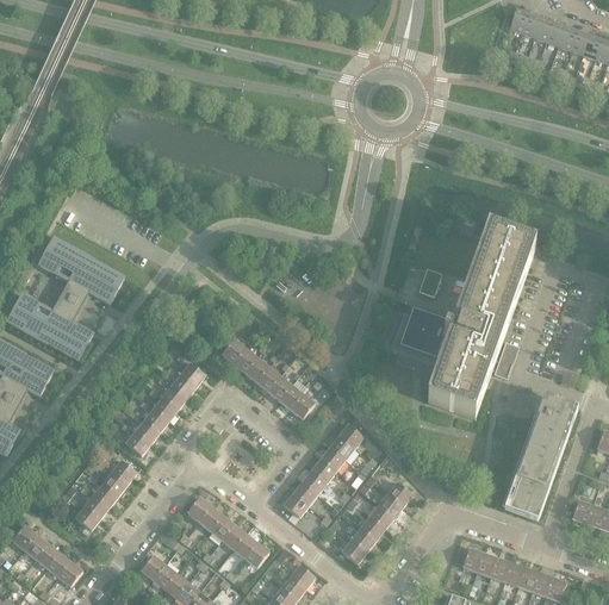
[(528,12),(516,8),(509,27),(522,32),(528,12)]
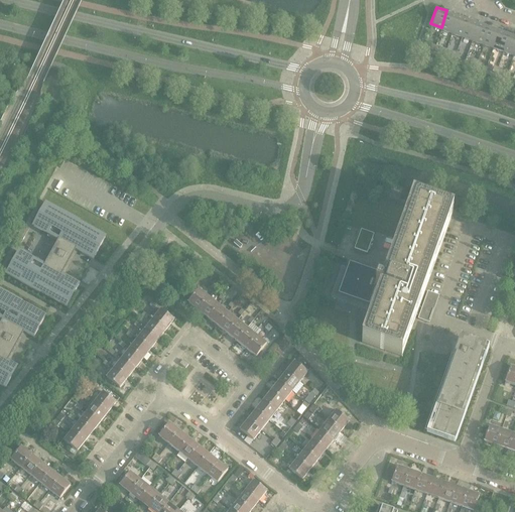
[(458,14),(446,10),(441,27),(452,30),(458,14)]
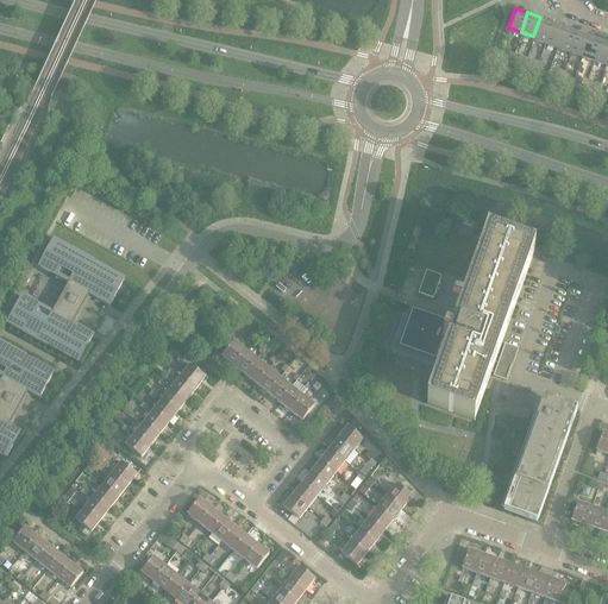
[(552,21),(540,17),(533,36),(545,41),(552,21)]
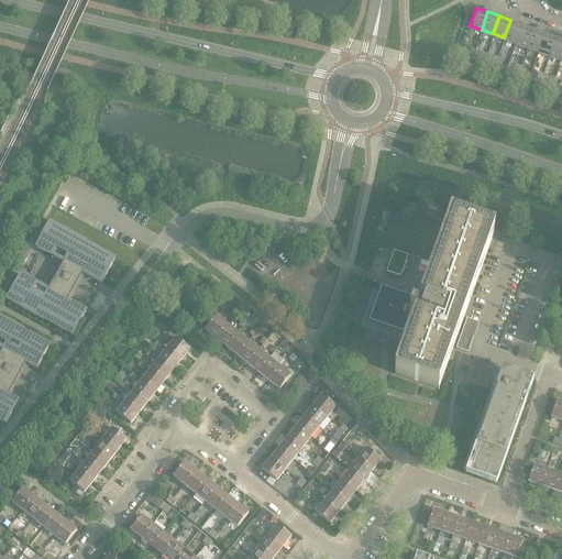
[(521,23),(510,20),(504,37),(515,42),(521,23)]
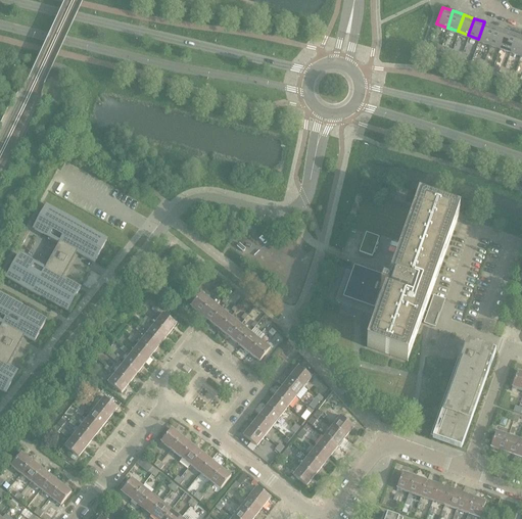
[(494,26),(484,21),(478,39),(488,42),(494,26)]
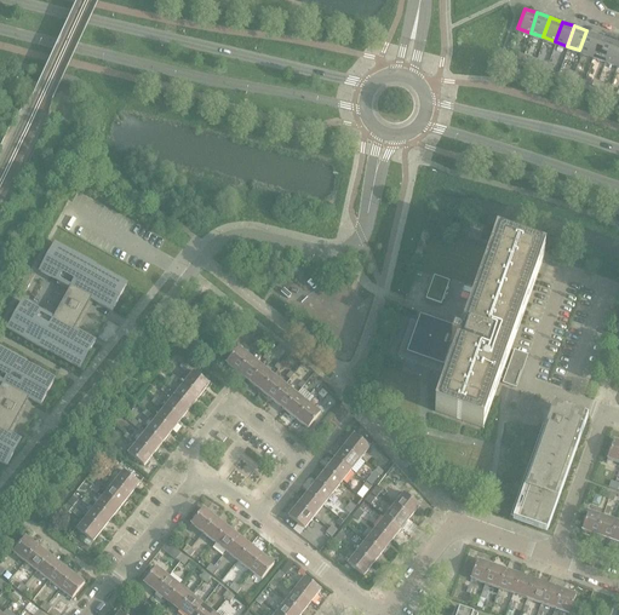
[(599,34),(586,30),(579,50),(592,55),(599,34)]
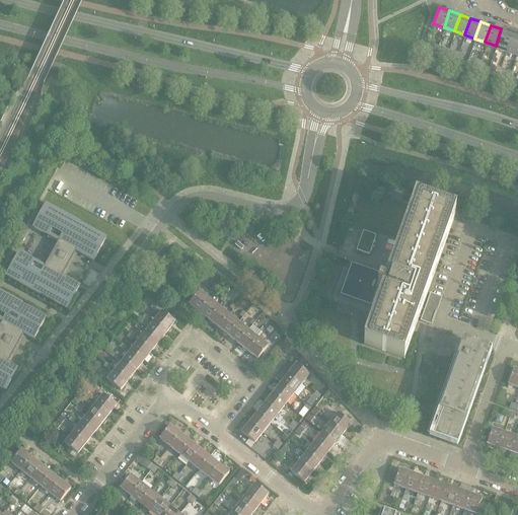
[(512,32),(501,28),(496,46),(506,50),(512,32)]
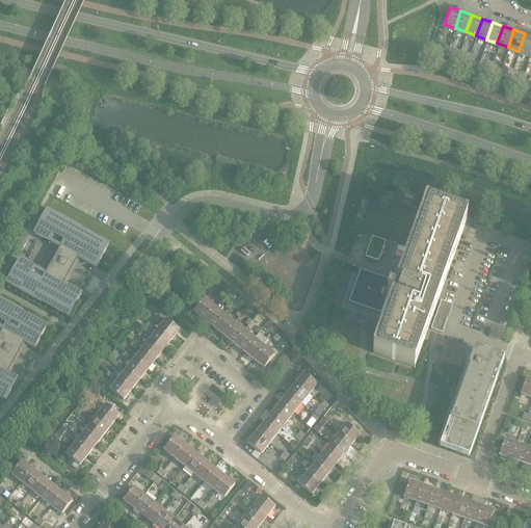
[(530,48),(530,35),(525,33),(519,51),(529,54),(530,48)]
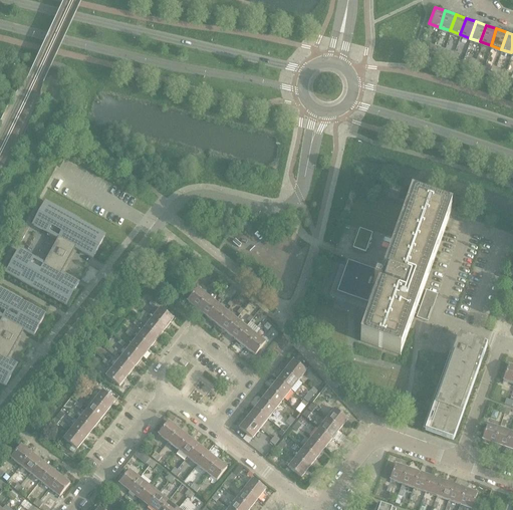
[(397,350),(447,209),(450,210),(451,209),(411,195),(410,196),(413,197),(386,274),(377,271),(378,269),(347,258),(336,289),(367,299),(368,297),(376,299),(362,338),(360,337),(359,338),(400,352),(400,351),(397,350)]
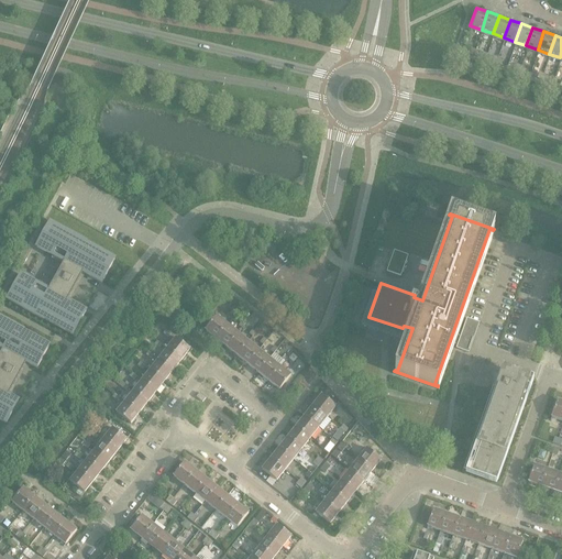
[(20,272),(10,291),(8,294),(7,296),(43,316),(43,315),(58,324),(73,331),(85,307),(69,298),(66,297),(83,269),(85,271),(101,280),(114,255),(85,240),(85,239),(50,219),(36,243),(63,259),(47,287),(20,272)]
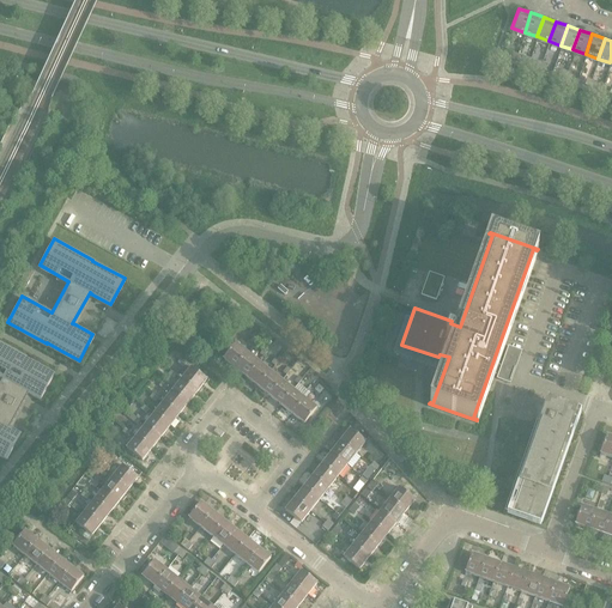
[(26,265),(16,285),(16,286),(22,289),(34,268),(28,265),(26,265)]
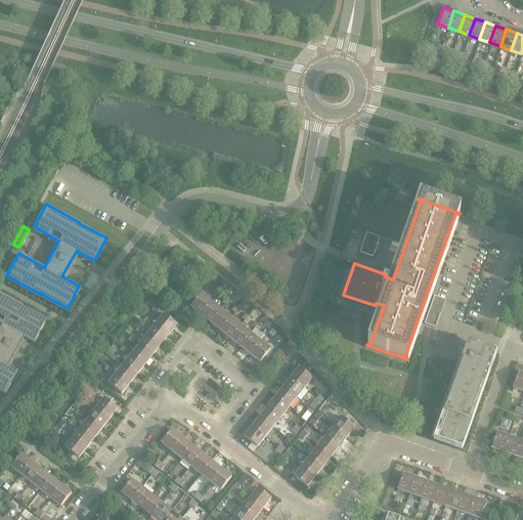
[(373,254),(379,236),(378,236),(379,234),(366,229),(365,232),(359,249),(373,254)]
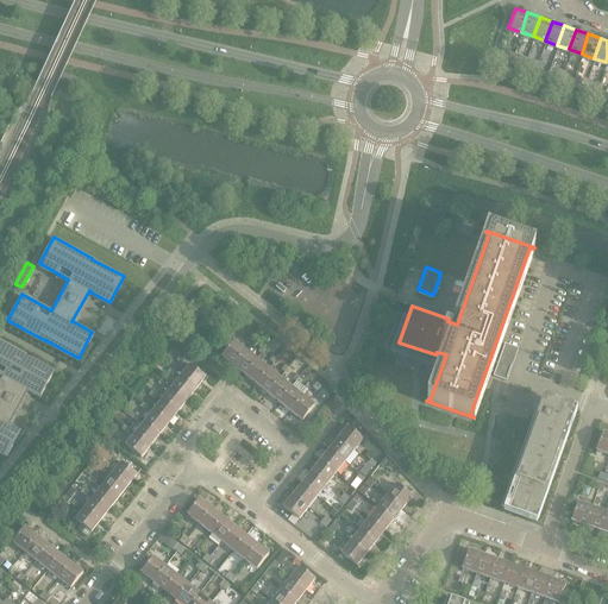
[(221,353),(233,363),(245,347),(233,338),(221,353)]
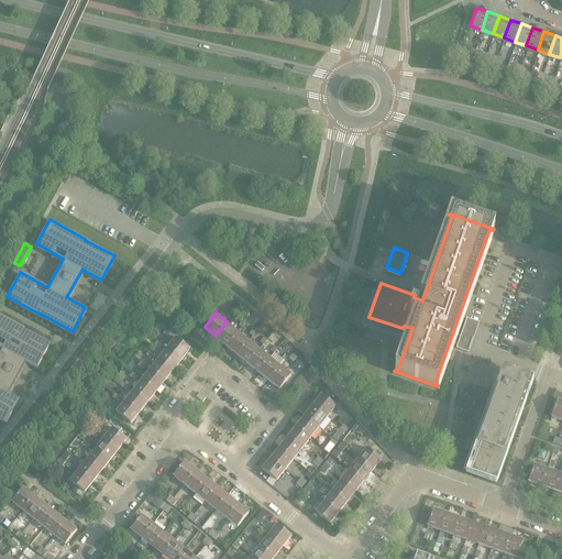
[(35,363),(47,341),(22,327),(22,326),(0,314),(0,343),(1,344),(0,346),(0,416),(4,418),(17,396),(7,391),(25,358),(35,363)]
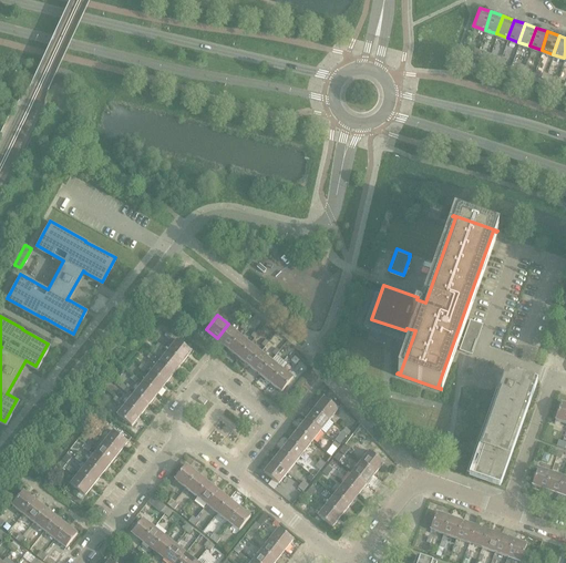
[(228,324),(217,338),(227,346),(239,331),(228,324)]
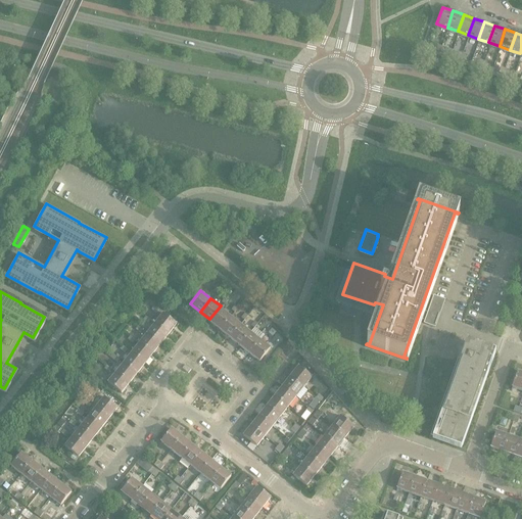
[(221,305),(209,319),(220,327),(230,314),(221,305)]
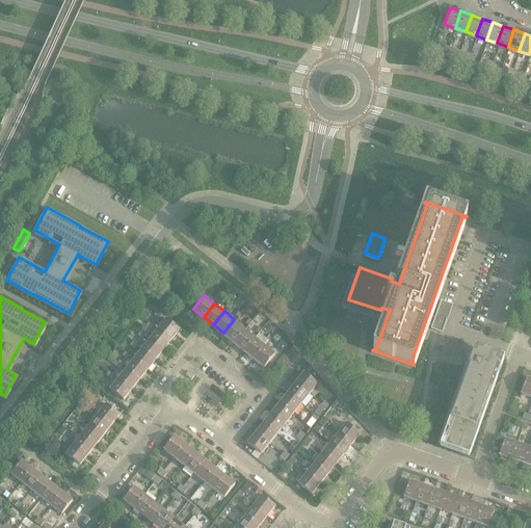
[(165,316),(157,326),(170,337),(179,326),(165,316)]
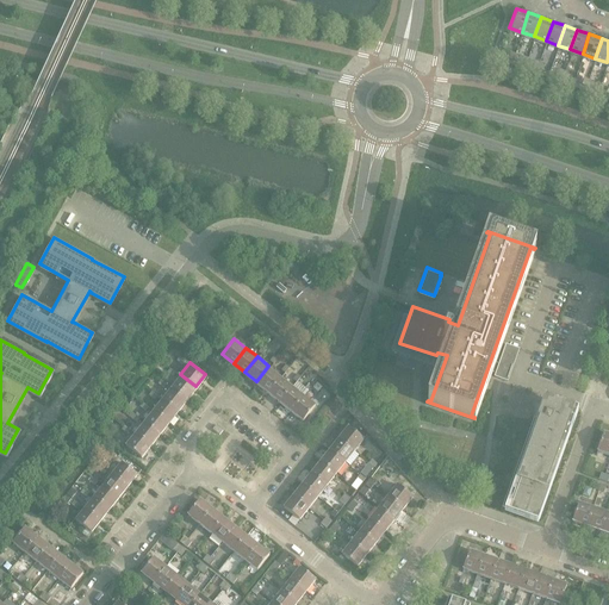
[(268,366),(256,381),(268,391),(280,375),(268,366)]
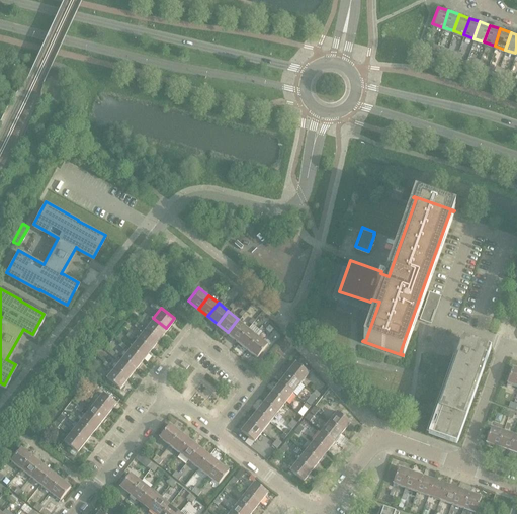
[(166,328),(153,318),(146,327),(159,337),(166,328)]
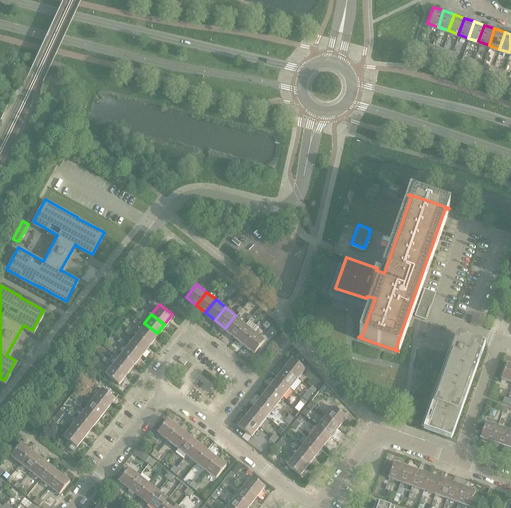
[(235,315),(225,328),(234,335),(244,322),(235,315)]
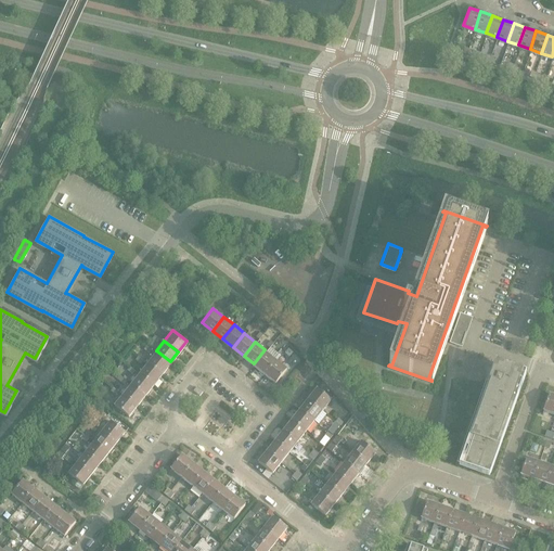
[(265,349),(254,363),(265,372),(275,358),(265,349)]
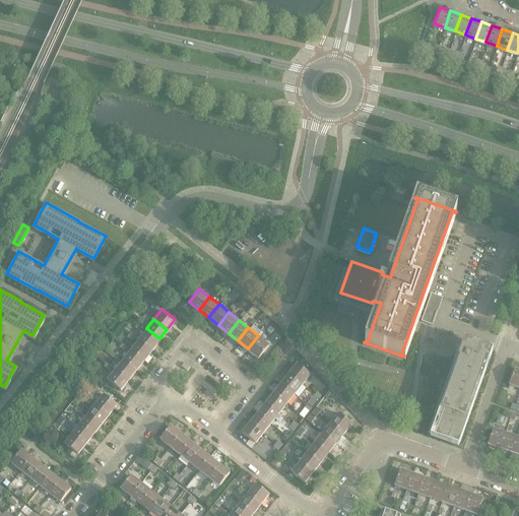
[(159,338),(146,328),(138,338),(151,348),(159,338)]
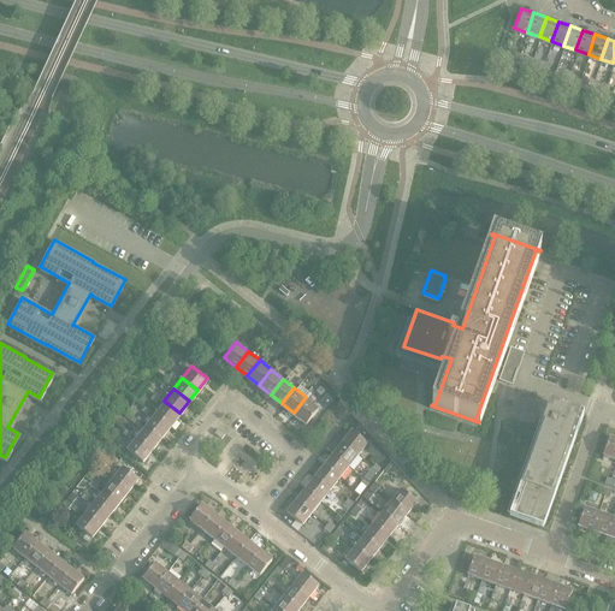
[(306,397),(294,413),(305,422),(318,407),(306,397)]
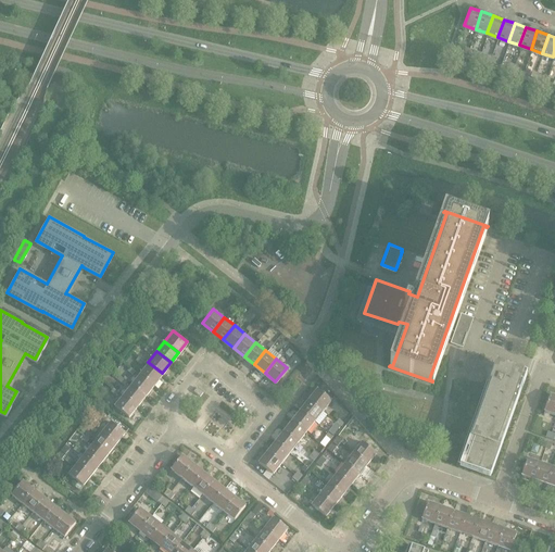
[(162,373),(148,362),(140,372),(153,384),(162,373)]
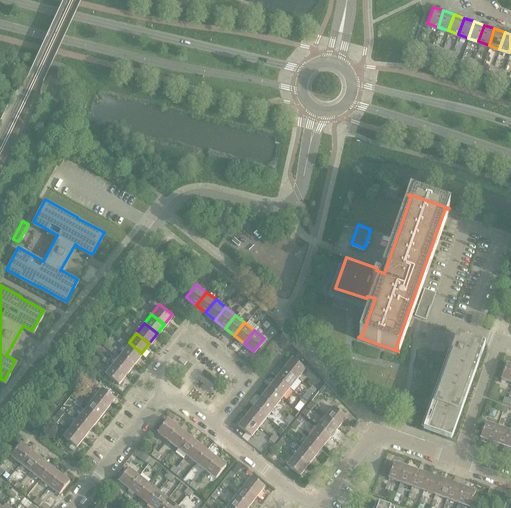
[(450,433),(452,433),(483,344),(473,341),(474,338),(462,334),(462,335),(457,333),(453,343),(450,349),(448,348),(421,422),(441,429),(440,433),(449,437),(450,433)]
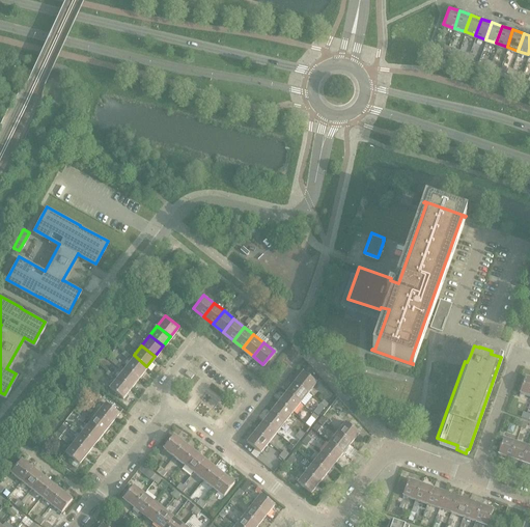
[(146,366),(134,355),(126,365),(139,376),(146,366)]
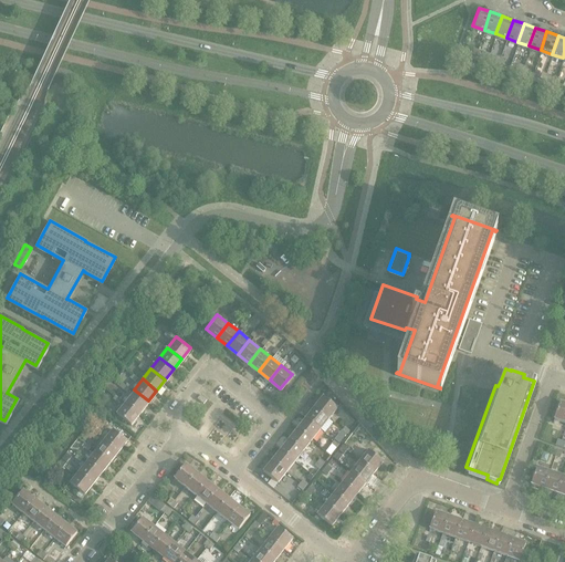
[(148,401),(134,389),(125,399),(139,412),(148,401)]
